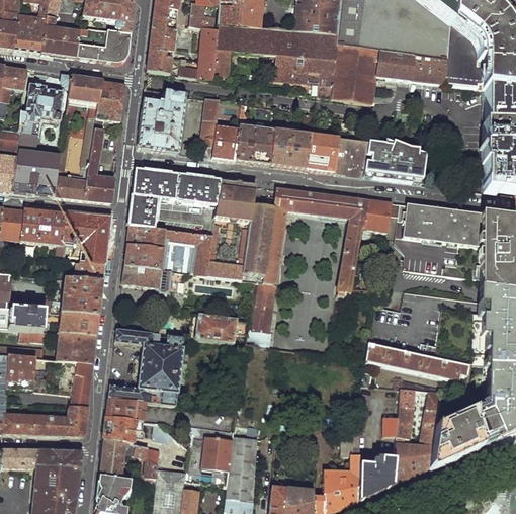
[(0,0),(0,10),(20,11),(19,0),(0,0)]
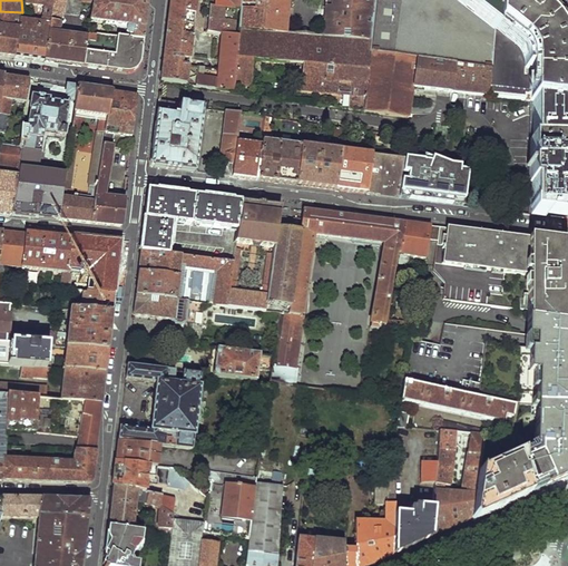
[(21,0),(22,12),(17,54),(31,56),(47,57),(54,0),(21,0)]
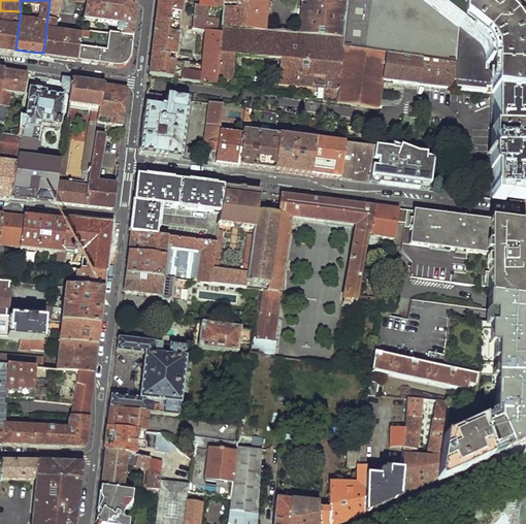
[(61,56),(78,58),(83,32),(56,28),(59,0),(50,0),(43,53),(61,56)]
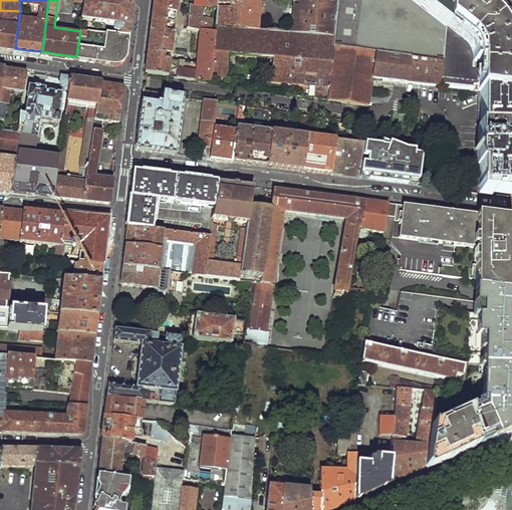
[(60,0),(59,8),(72,10),(74,0),(60,0)]
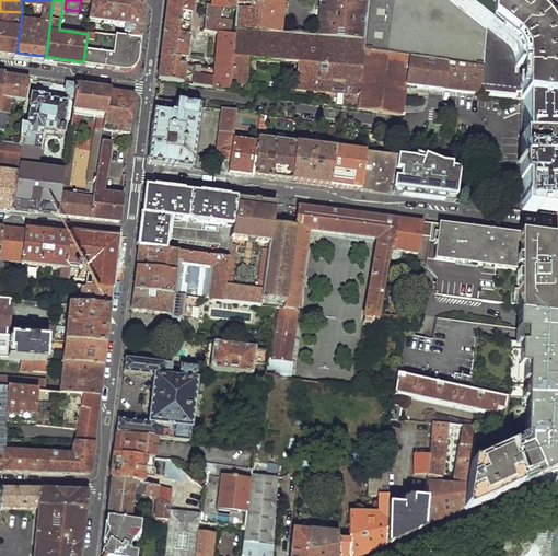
[(93,0),(91,18),(96,19),(95,25),(100,25),(106,27),(132,31),(131,34),(142,35),(143,25),(146,4),(147,0),(93,0)]
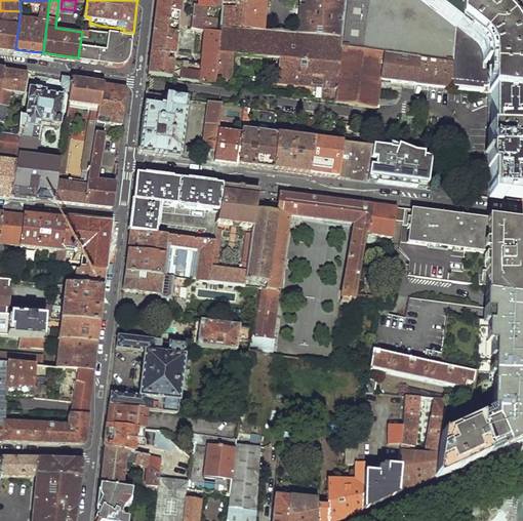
[(158,0),(157,9),(156,17),(178,19),(180,0),(158,0)]
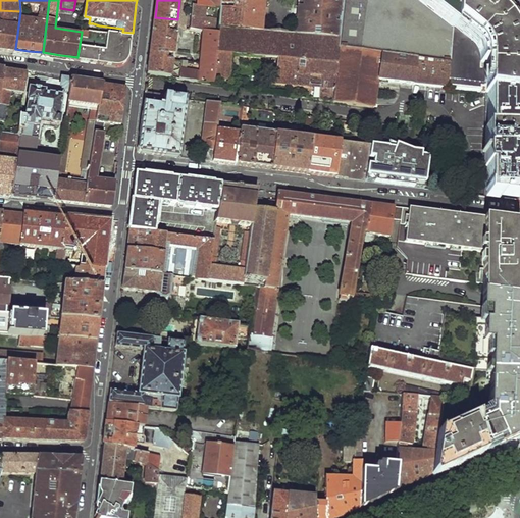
[(220,0),(220,4),(219,21),(265,26),(267,0),(220,0)]
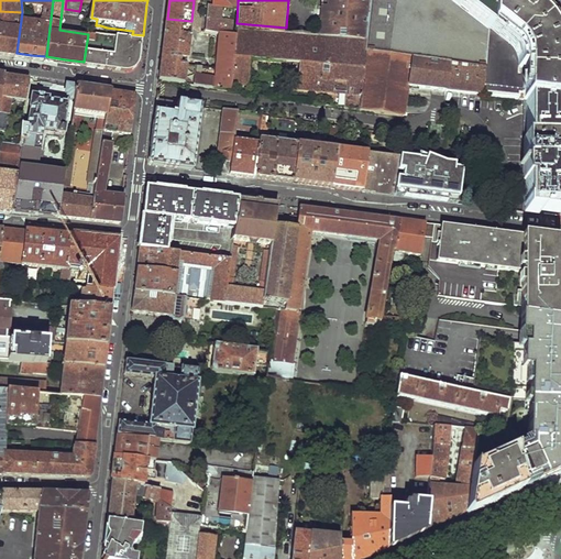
[(323,0),(320,31),(369,35),(372,0),(323,0)]
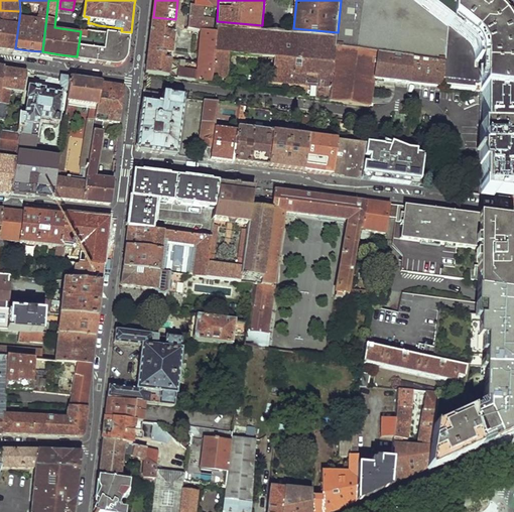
[(341,0),(338,32),(337,44),(445,58),(444,74),(482,79),(482,58),(475,58),(475,52),(473,44),(468,38),(448,23),(416,0),(341,0)]
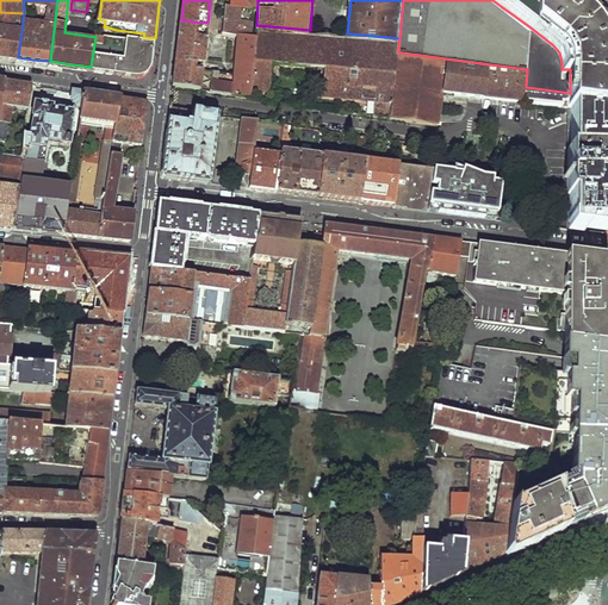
[(492,0),(531,27),(532,0),(492,0)]
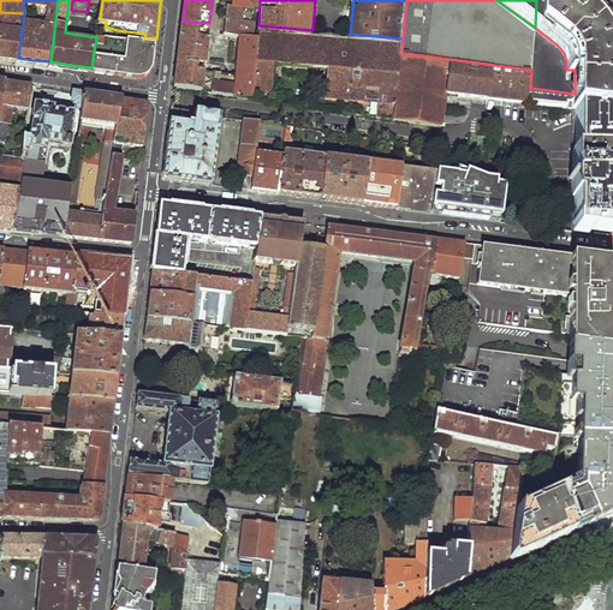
[(577,94),(612,97),(612,83),(612,64),(612,45),(609,36),(605,25),(596,12),(585,3),(582,0),(536,0),(535,28),(558,46),(564,53),(566,63),(566,70),(575,70),(575,94),(577,94)]
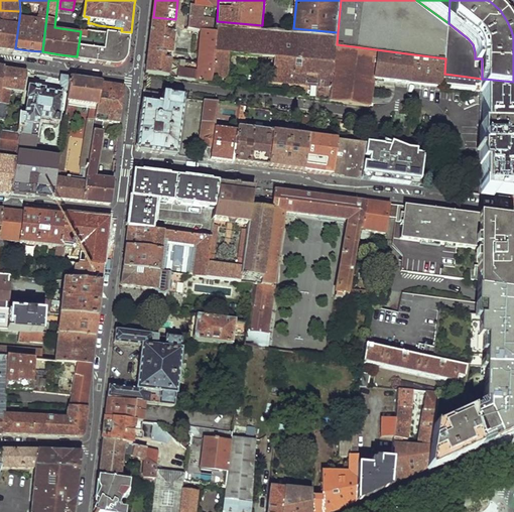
[(218,4),(196,2),(190,2),(188,25),(217,28),(217,21),(218,4)]
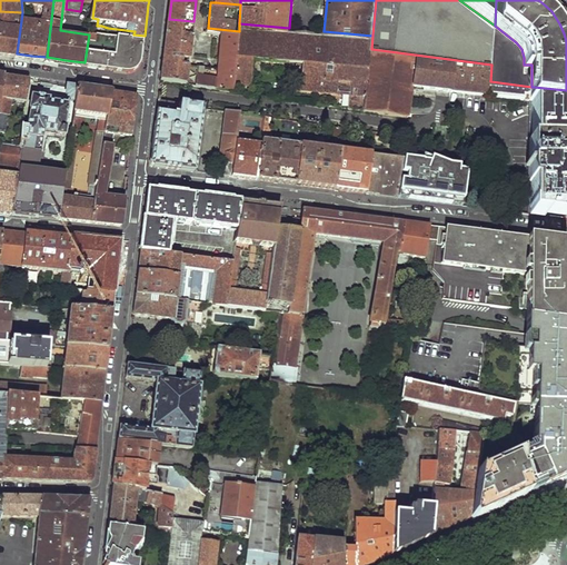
[(0,50),(17,53),(22,12),(0,11),(0,50)]
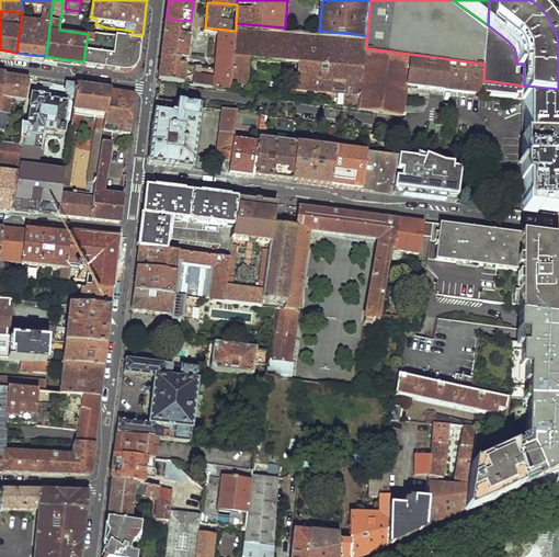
[(163,47),(160,76),(183,79),(186,60),(191,21),(167,19),(166,27),(163,47)]
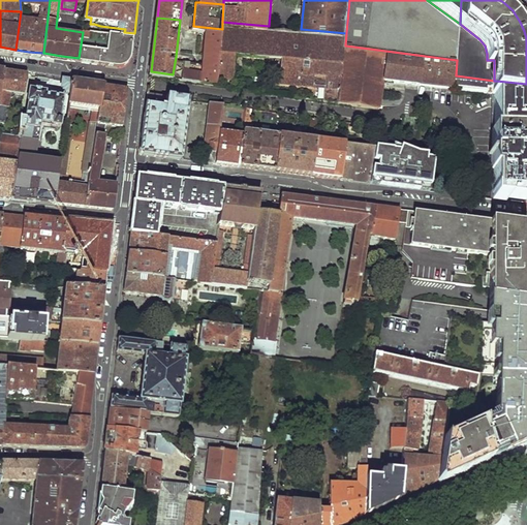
[(222,29),(218,74),(326,84),(324,97),(339,100),(345,45),(346,33),(301,29),(290,28),(289,44),(277,43),(279,27),(269,26),(222,22),(222,29)]
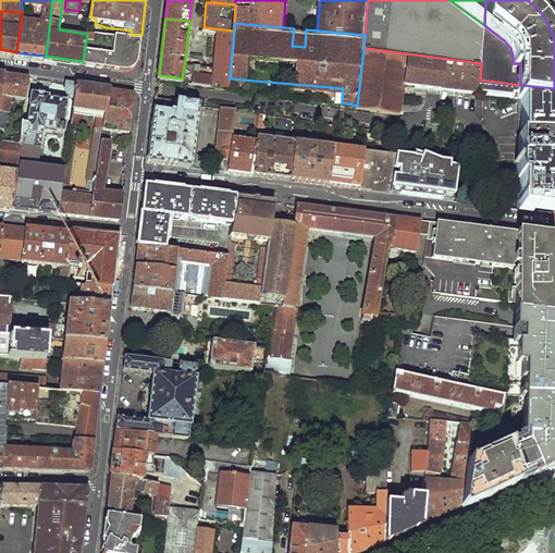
[(185,60),(182,78),(230,85),(230,78),(234,31),(204,27),(204,28),(217,29),(213,64),(185,60)]
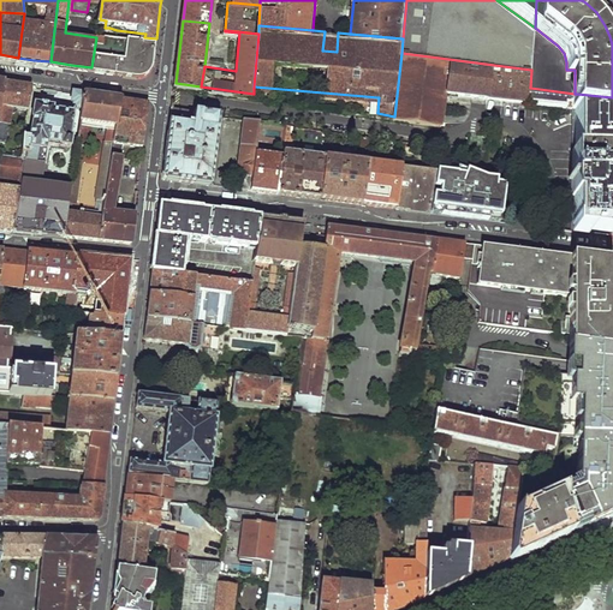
[(96,37),(91,67),(114,70),(138,73),(142,73),(146,72),(148,71),(152,69),(153,65),(154,63),(154,55),(156,39),(144,37),(105,31),(97,31),(96,37)]
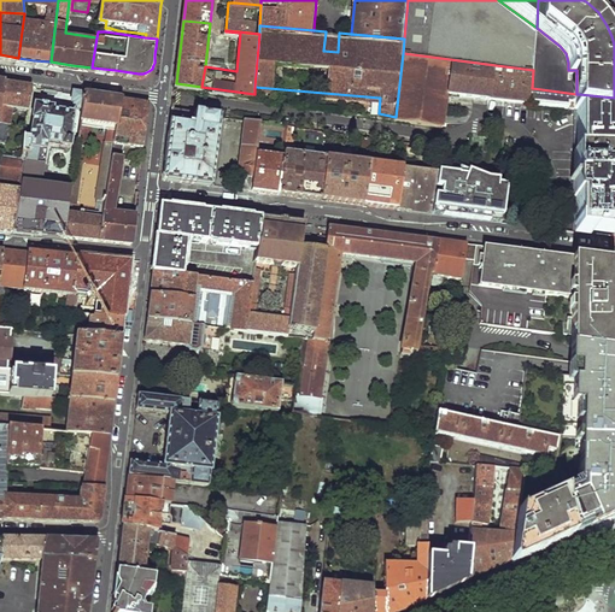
[(339,33),(326,31),(323,51),(338,52),(339,33)]
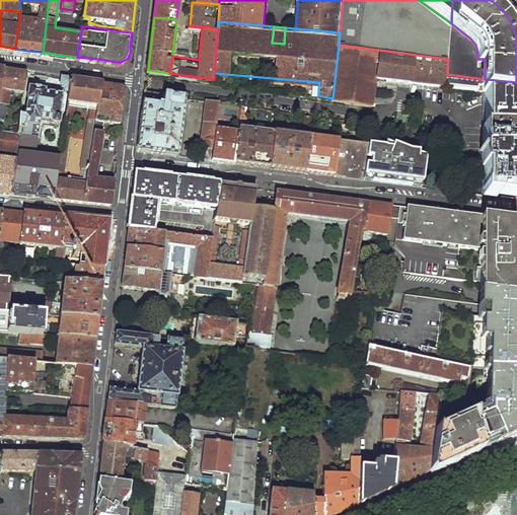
[(339,45),(333,98),(373,103),(377,77),(446,83),(446,79),(447,74),(448,59),(339,45)]
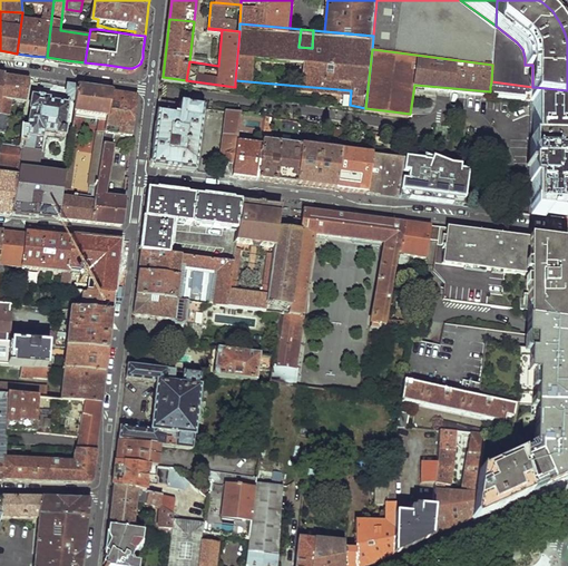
[(0,101),(0,127),(6,128),(10,101),(13,103),(16,101),(17,100),(18,98),(26,99),(29,76),(17,74),(5,71),(0,101)]
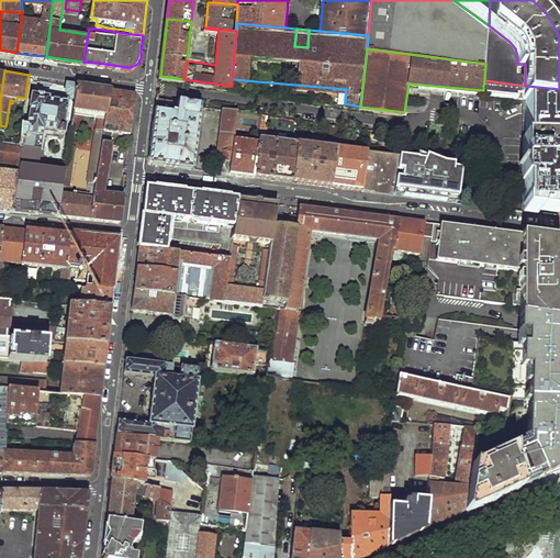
[(68,80),(66,89),(68,89),(68,92),(71,92),(70,97),(76,97),(78,81),(68,80)]
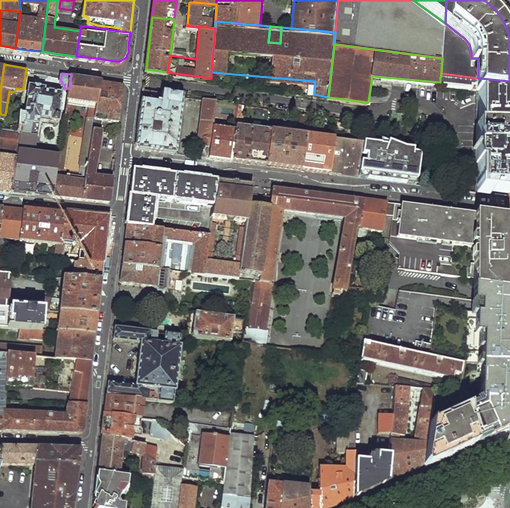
[(69,88),(65,112),(72,112),(74,99),(91,101),(89,115),(96,116),(102,79),(86,77),(71,74),(69,88)]
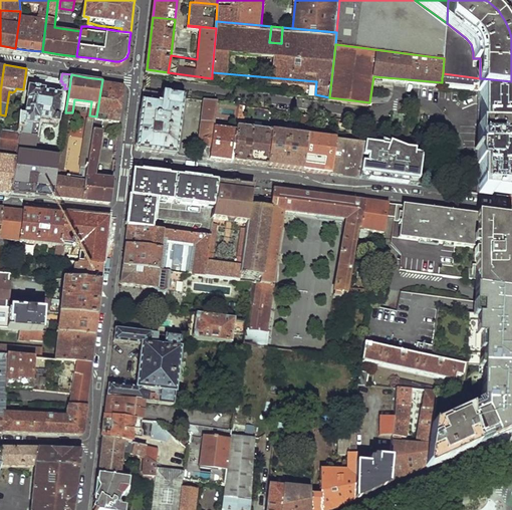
[(482,78),(481,189),(485,189),(485,188),(511,192),(511,81),(482,78)]
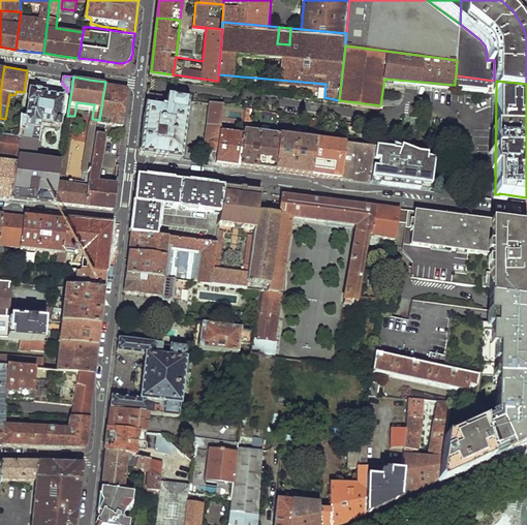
[(97,131),(104,132),(106,122),(124,124),(126,105),(128,85),(117,84),(105,82),(99,120),(97,131)]
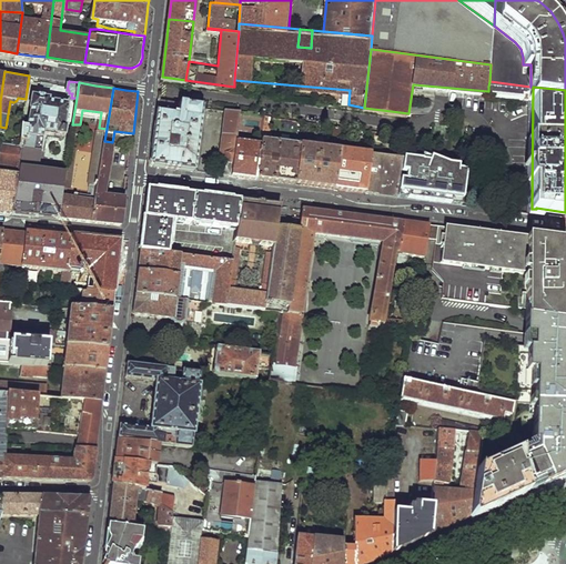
[(21,142),(22,144),(38,148),(38,151),(44,152),(48,134),(57,134),(58,132),(66,132),(68,118),(67,118),(69,100),(49,98),(49,96),(33,93),(28,123),(23,123),(21,142)]
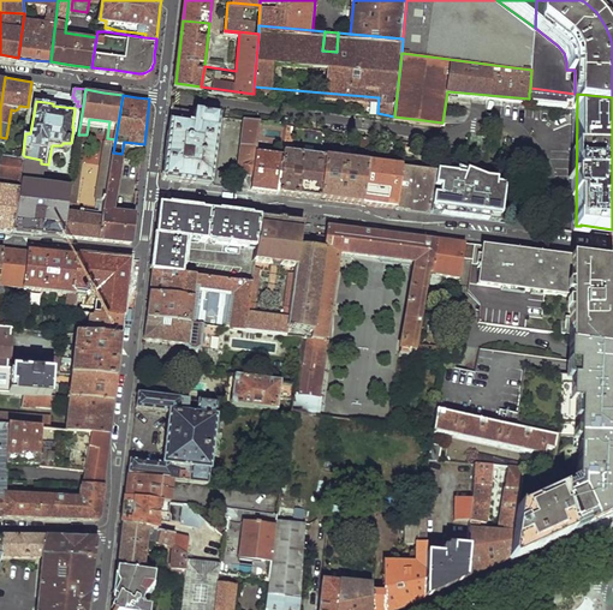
[(172,117),(194,119),(196,108),(173,105),(172,109),(172,117)]
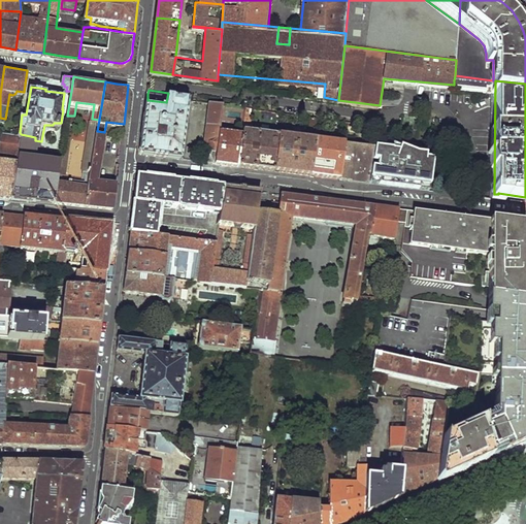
[(143,151),(183,155),(190,96),(168,93),(166,102),(148,100),(144,125),(141,146),(141,150),(143,151)]
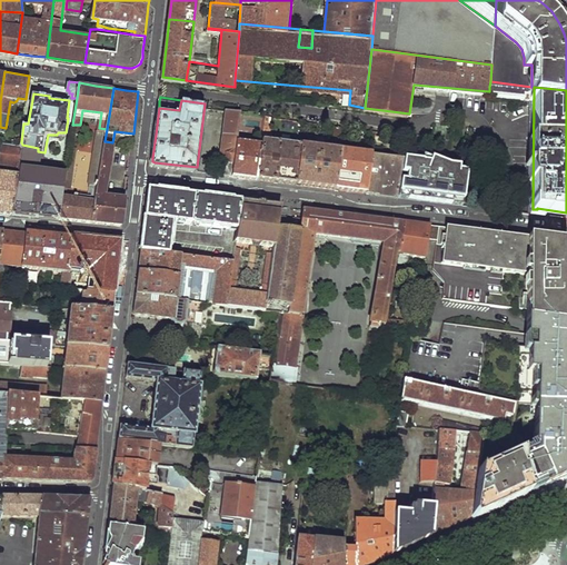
[(227,107),(220,170),(234,171),(238,138),(242,109),(227,107)]
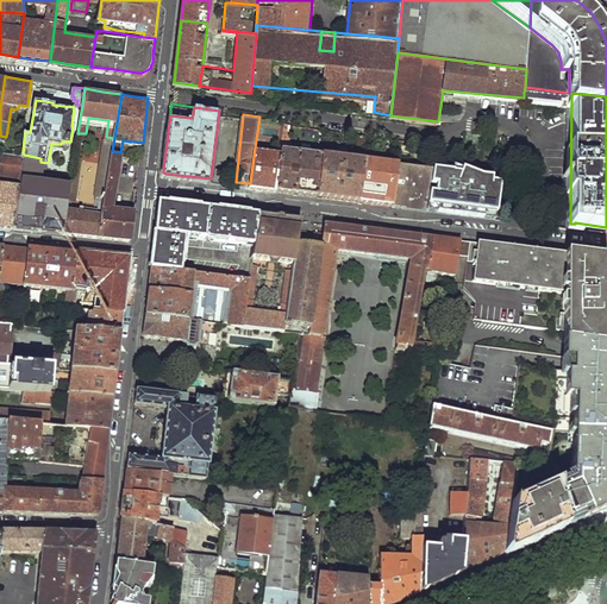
[(299,190),(319,193),(324,152),(287,146),(287,139),(291,137),(293,121),(286,120),(282,151),(277,187),(299,190)]
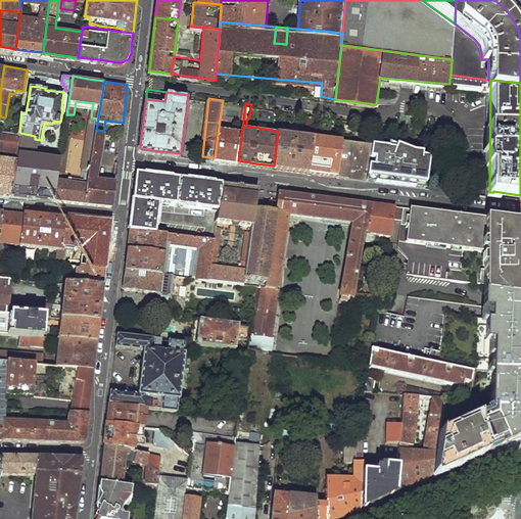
[(220,158),(238,160),(242,130),(219,127),(215,157),(220,158)]
